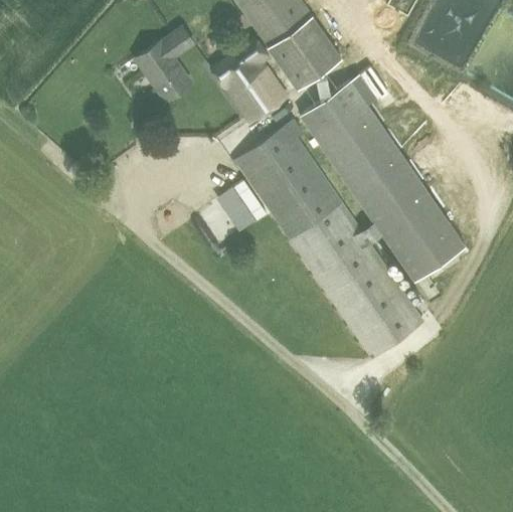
[(299,0),(233,0),(268,48),(312,18),(299,0)]
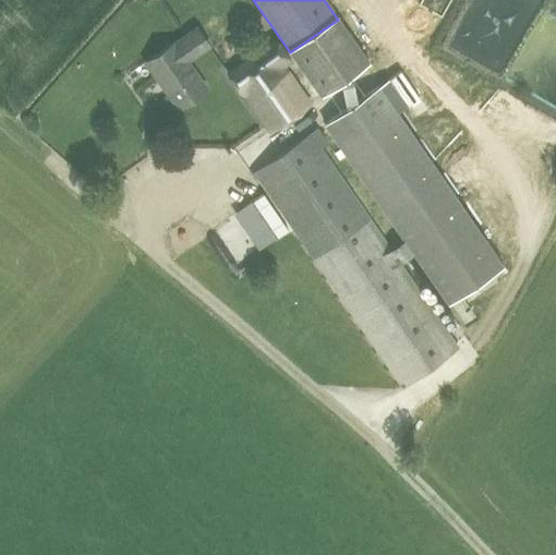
[(371,65),(338,20),(290,52),(324,99),(371,65)]
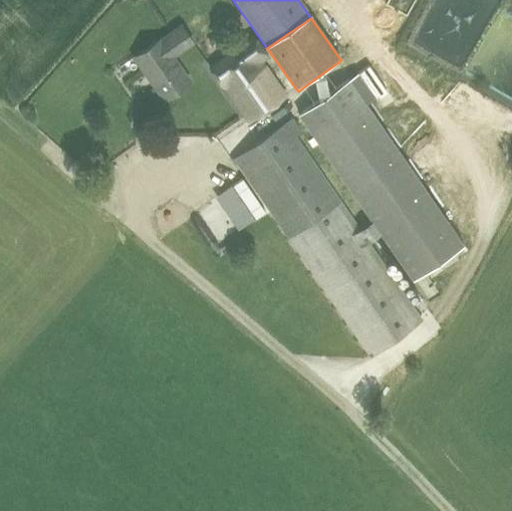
[(162,42),(137,60),(167,102),(192,84),(174,59),(195,44),(183,28),(163,43),(162,42)]
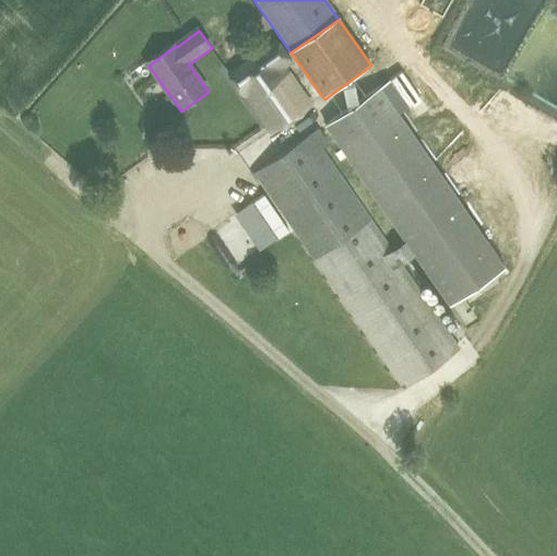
[(279,43),(230,77),(245,97),(245,96),(273,135),(312,108),(285,69),(293,63),(279,43)]
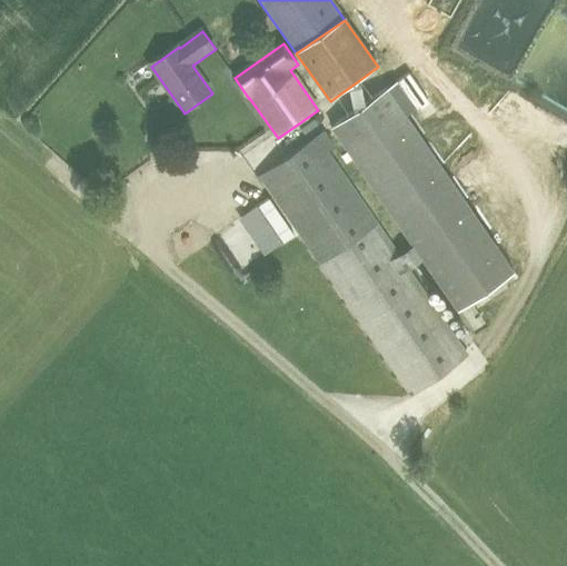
[(414,68),(401,76),(434,121),(445,112),(414,68)]
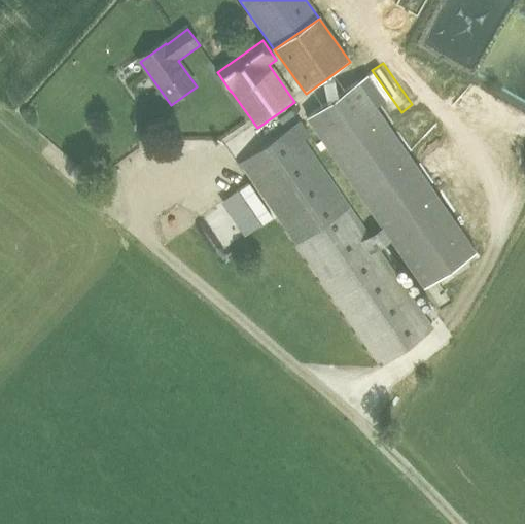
[(384,230),(371,239),(379,251),(392,242),(425,289),(477,253),(359,84),(308,119),(384,230)]
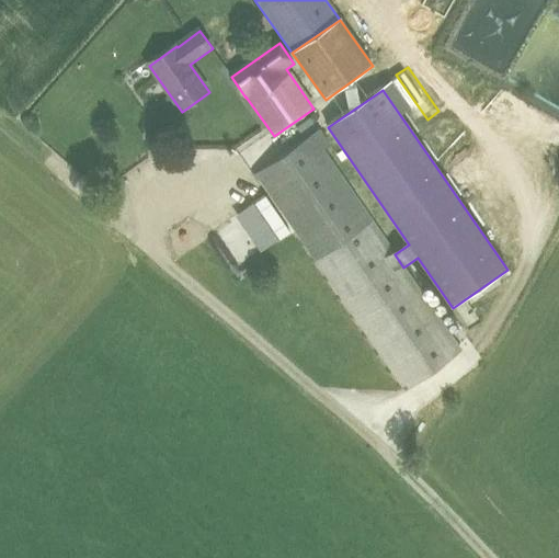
[(403,268),(395,254),(314,138),(257,177),(258,177),(255,179),(259,183),(261,182),(406,393),(463,354),(403,268)]
